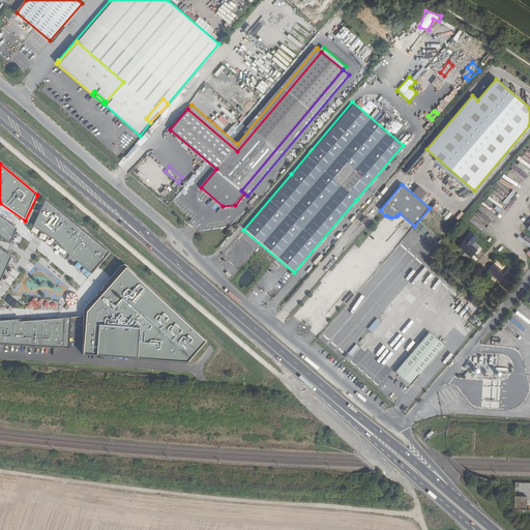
[(110,254),(46,201),(33,227),(56,241),(68,256),(92,274),(110,254)]
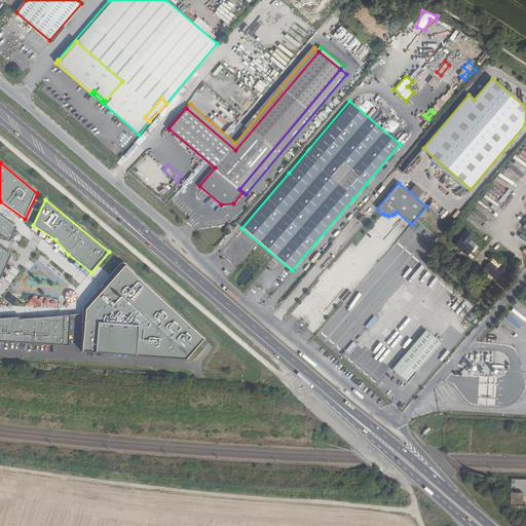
[(436,214),(441,209),(434,201),(428,207),(436,214)]
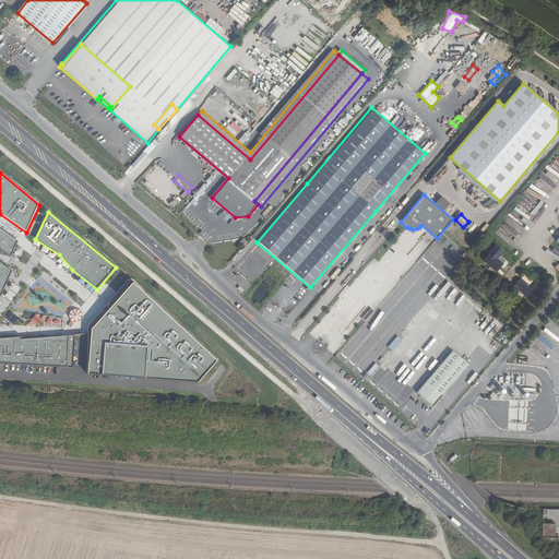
[(0,248),(9,254),(18,242),(0,228),(0,248)]
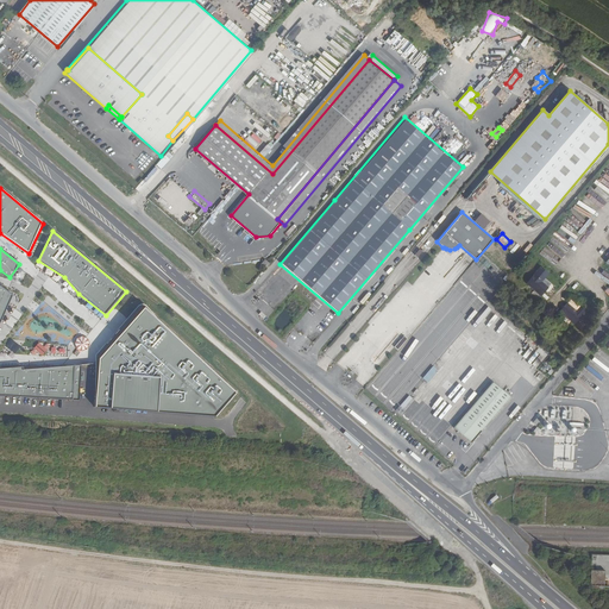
[(598,261),(606,252),(603,250),(595,258),(598,261)]
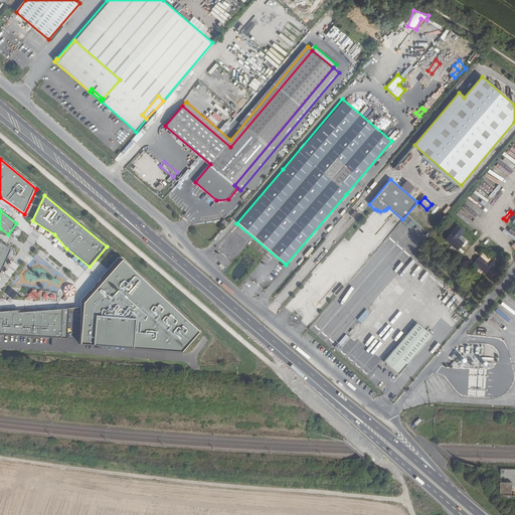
[(462,223),(465,221),(459,214),(456,217),(462,223)]
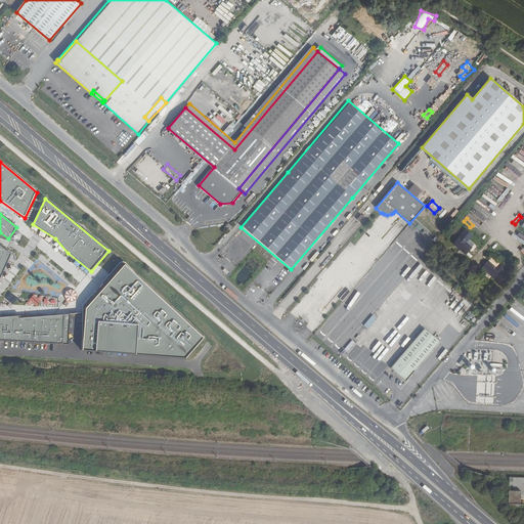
[(463,233),(454,243),(468,254),(476,245),(463,233)]
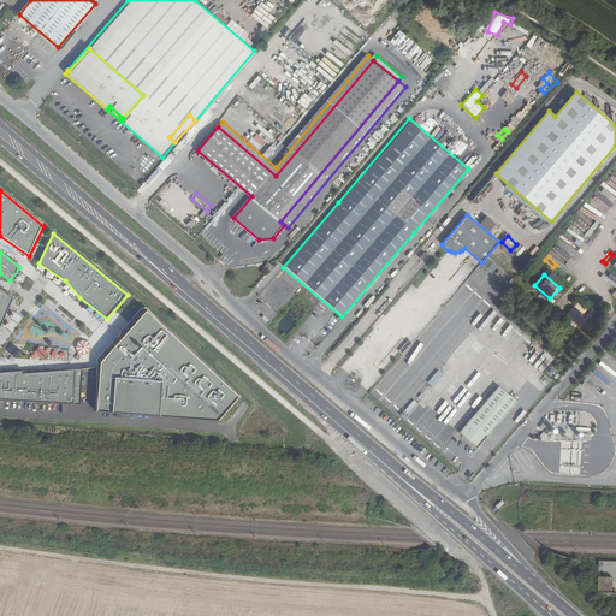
[(0,326),(6,312),(12,300),(0,289),(0,326)]
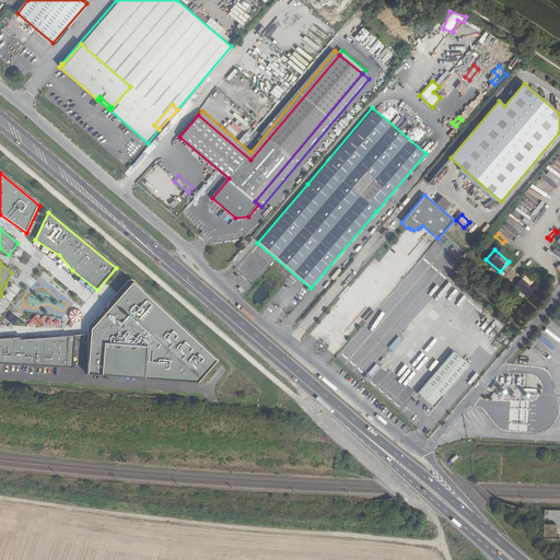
[(526,276),(517,286),(532,296),(540,287),(526,276)]
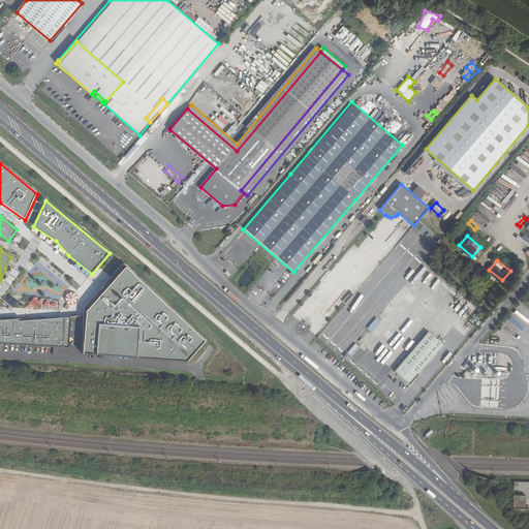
[(206,343),(126,269),(86,313),(83,355),(137,360),(188,364),(206,343)]
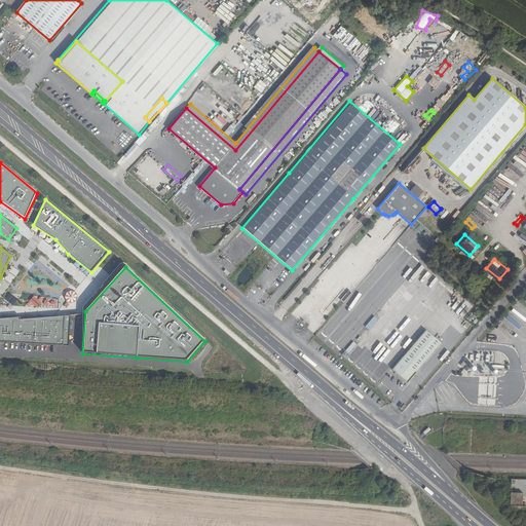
[(78,294),(69,290),(64,300),(74,304),(78,294)]
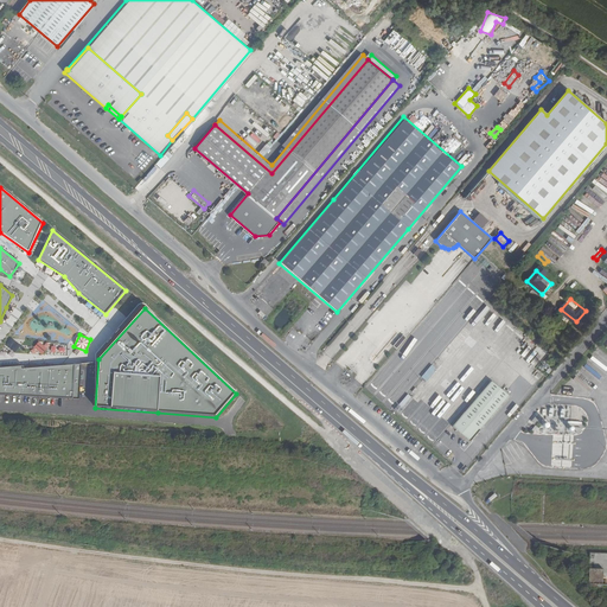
[(402,334),(394,346),(397,350),(406,338),(402,334)]
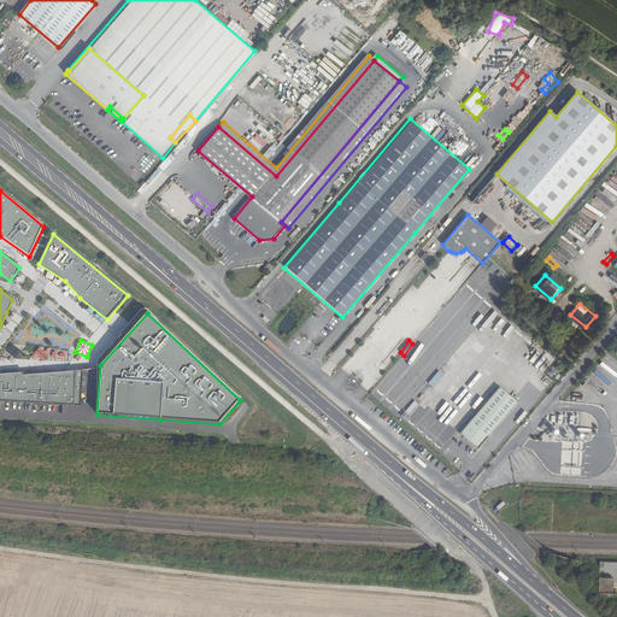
[(51,351),(47,348),(45,352),(39,347),(35,354),(45,360),(51,351)]
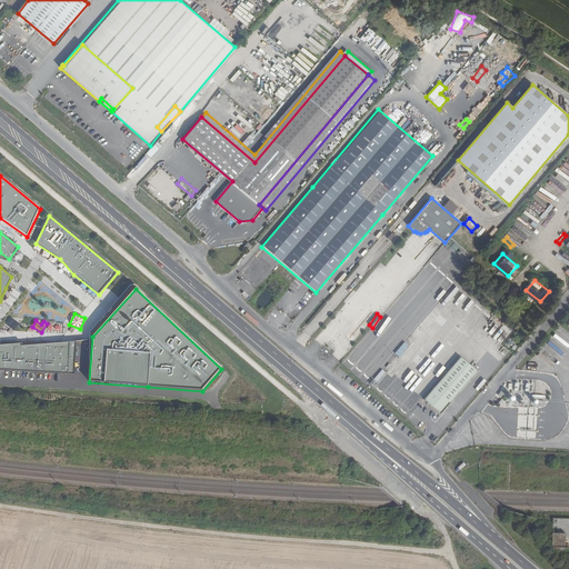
[(73,373),(76,341),(46,345),(22,347),(22,343),(0,346),(0,369),(20,370),(43,372),(73,373)]
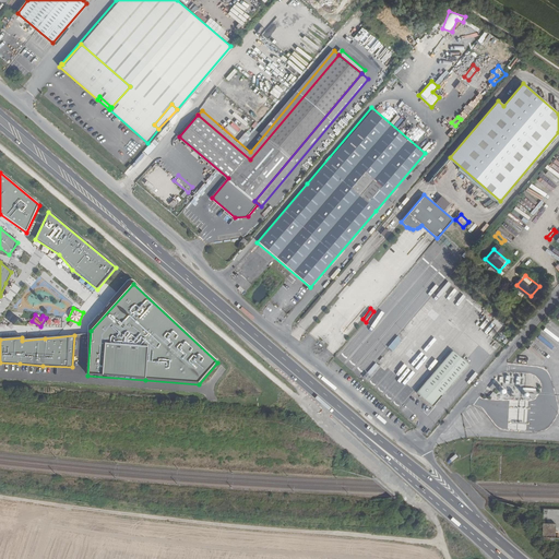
[(397,336),(388,347),(393,352),(402,341),(397,336)]
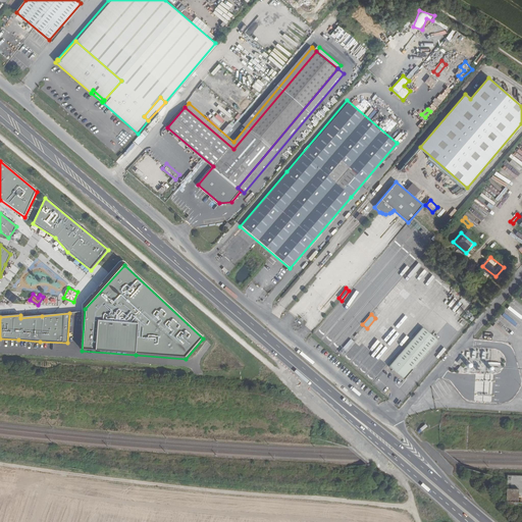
[(422,326),(387,365),(403,378),(436,340),(422,326)]
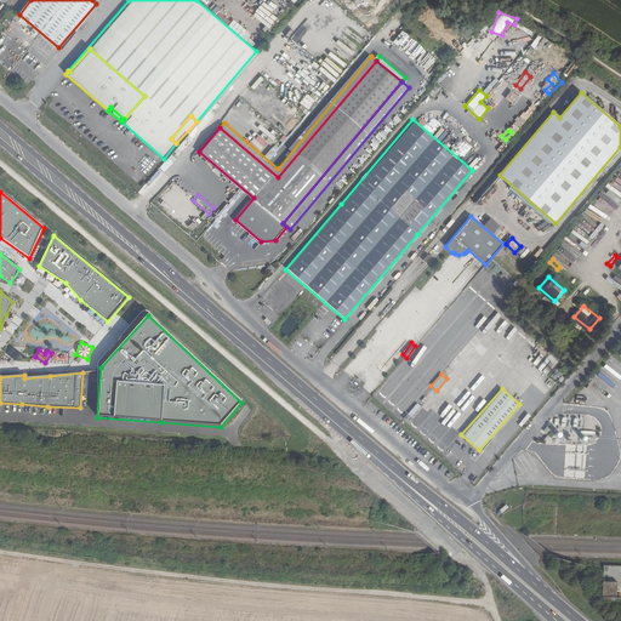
[(416,431),(444,453),(459,434),(440,420),(438,423),(437,421),(432,427),(425,421),(416,431)]
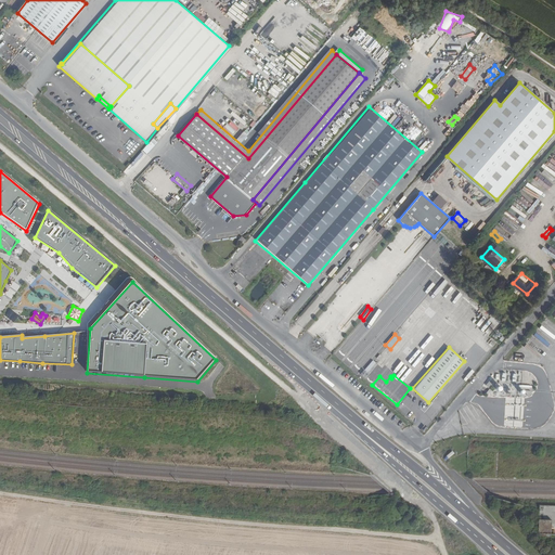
[(447,460),(454,453),(452,450),(444,457),(447,460)]
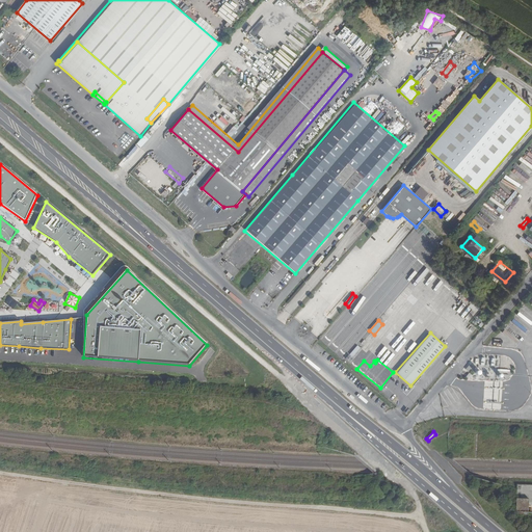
[(516,510),(529,510),(529,498),(516,498),(516,510)]
